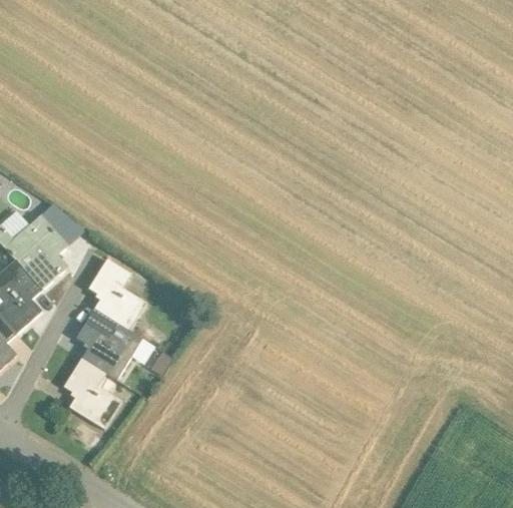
[(29,224),(16,209),(0,223),(0,243),(41,290),(67,267),(56,255),(84,229),(52,202),(29,224)]
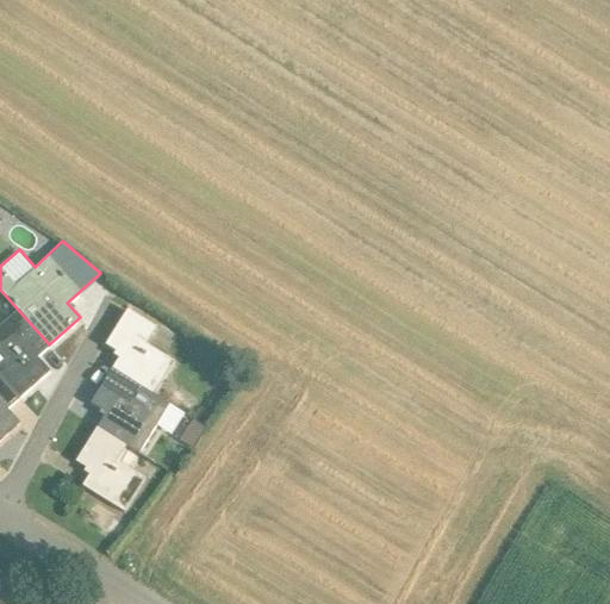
[(49,344),(16,307),(0,321),(0,373),(19,396),(50,368),(37,355),(49,344)]
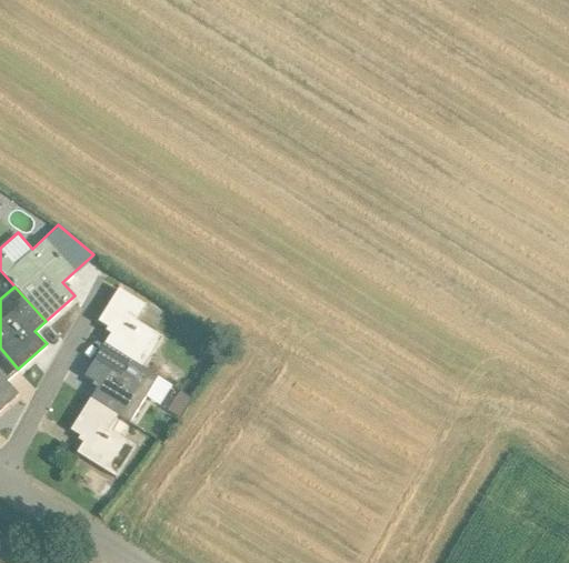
[(105,342),(143,365),(162,334),(137,319),(146,303),(119,287),(98,319),(112,329),(105,342)]
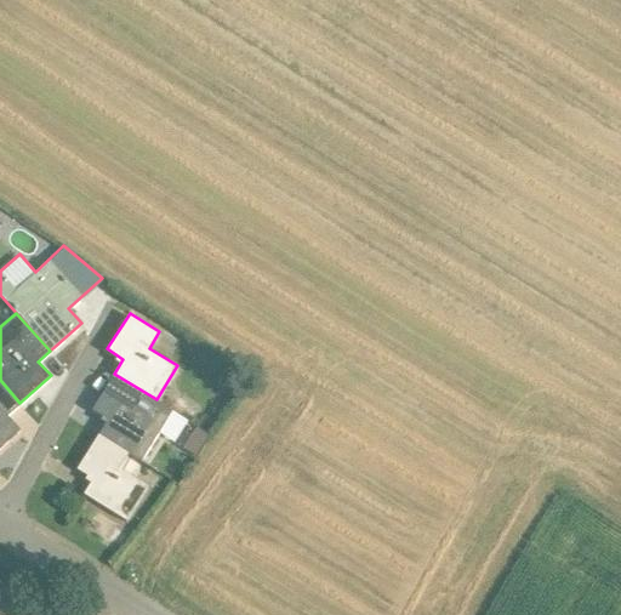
[(157,399),(114,374),(92,408),(108,417),(98,433),(129,451),(141,459),(159,431),(175,440),(188,419),(171,409),(157,399)]
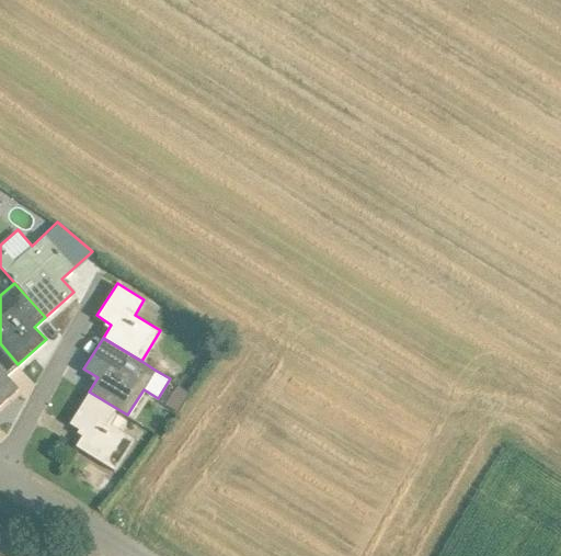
[(18,364),(0,343),(0,403),(18,387),(7,374),(18,364)]
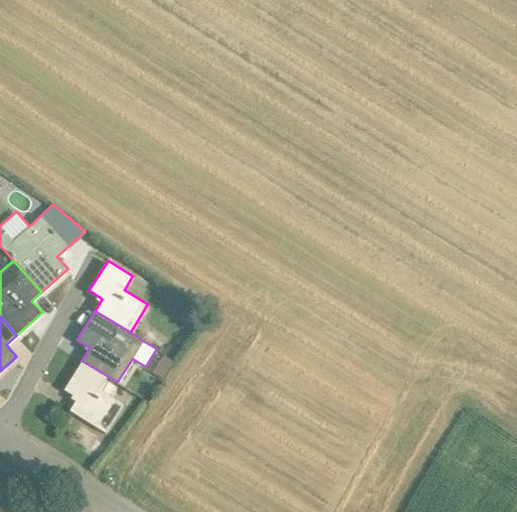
[(152,373),(163,378),(173,361),(164,355),(152,373)]
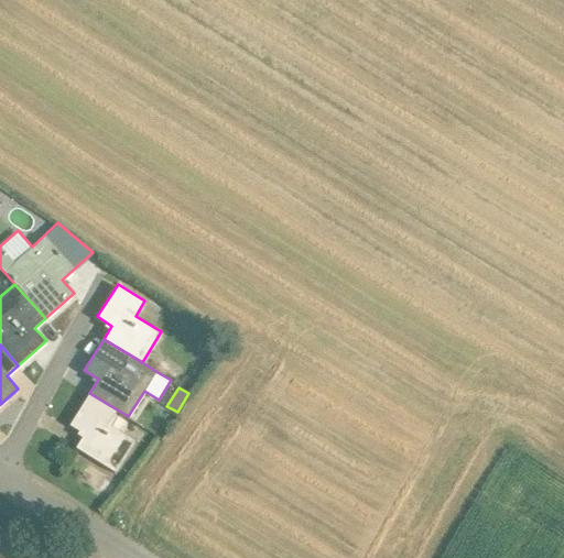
[(117,409),(89,393),(71,424),(85,433),(76,446),(114,470),(133,439),(108,424),(117,409)]
